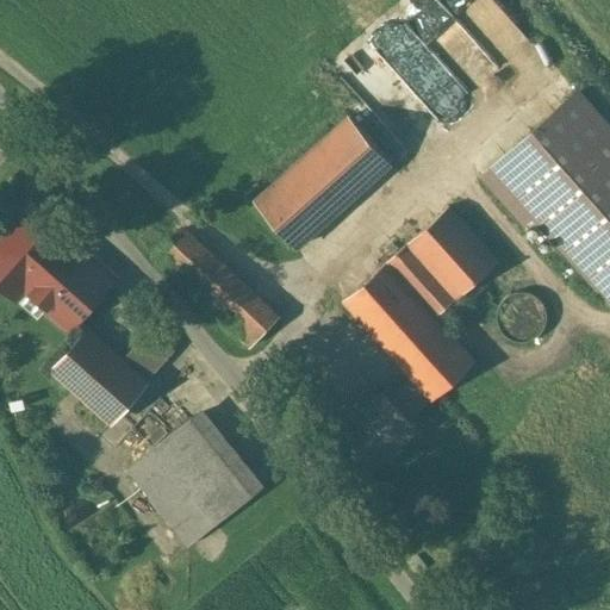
[(435,0),(423,0),(403,20),(475,91),(502,64),(435,0)]
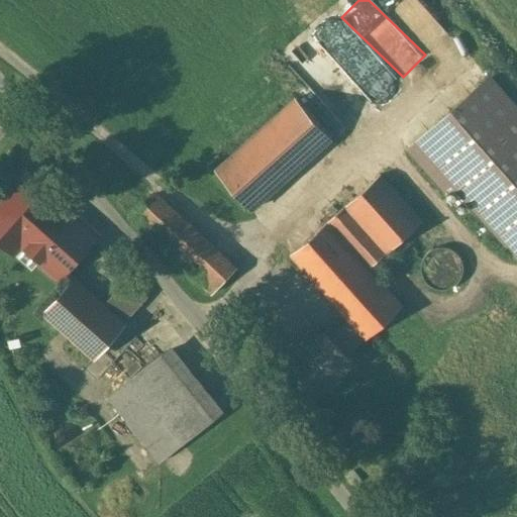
[(516,253),(516,109),(488,78),(408,148),(442,190),(451,183),(515,255),(516,253)]
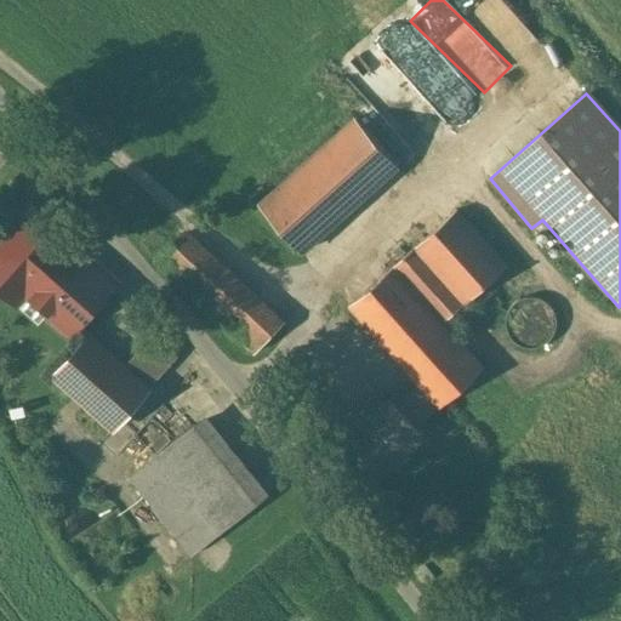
[(396,167),(354,118),(258,205),(301,251),(396,167)]
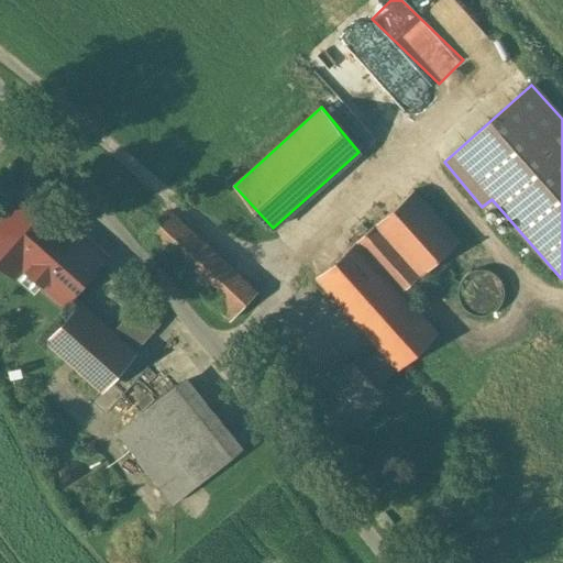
[(0,291),(24,266),(65,220),(26,186),(0,217),(0,291)]
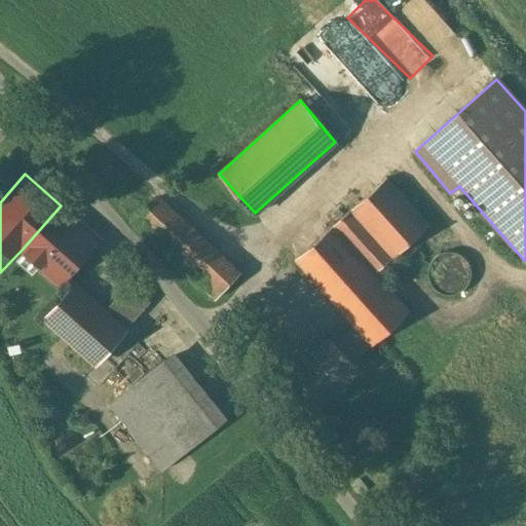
[(296,260),(354,328),(371,344),(408,311),(374,273),(427,226),(386,179),(296,260)]
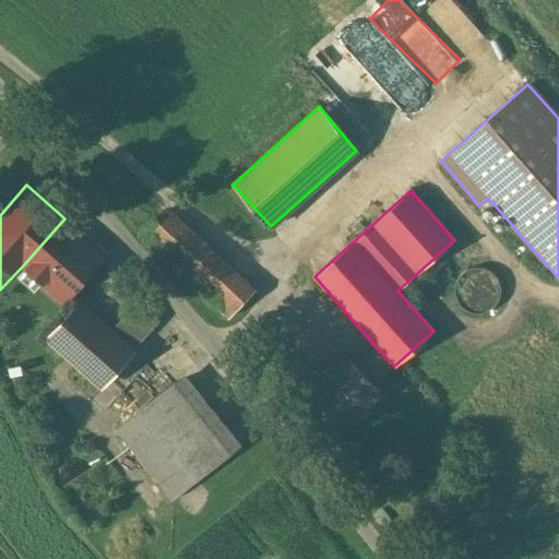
[(259,288),(167,203),(140,233),(229,318),(259,288)]
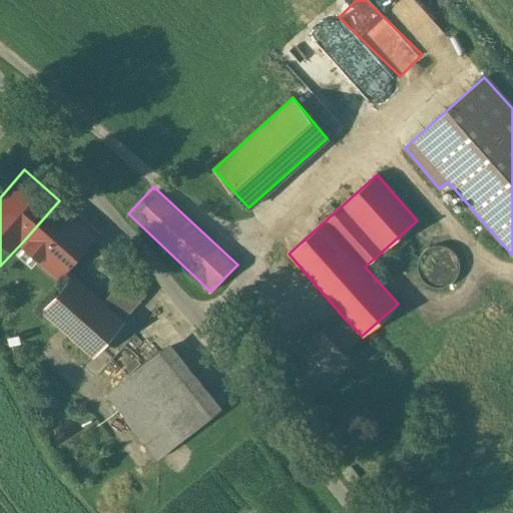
[(95,233),(59,200),(22,242),(40,260),(13,288),(43,315),(46,312),(92,357),(147,296),(129,273),(102,303),(63,271),(95,233)]
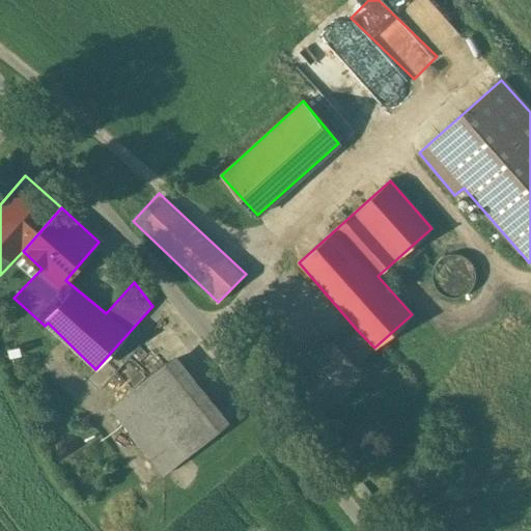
[(454,254),(444,256),(436,262),(431,272),(432,283),(438,291),(447,297),(458,298),(468,294),(474,284),(476,274),(472,264),(465,256),(454,254)]
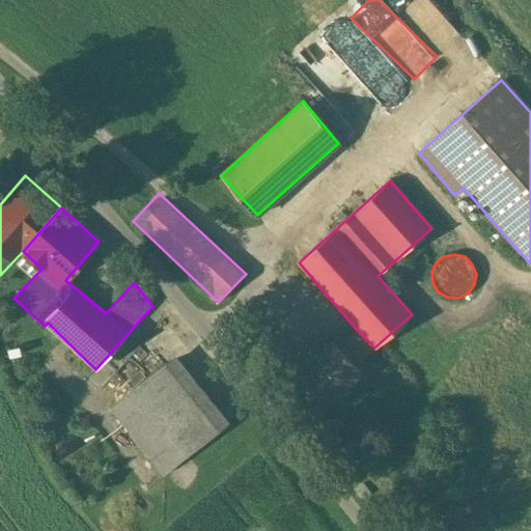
[(354,366),(374,347),(358,331),(337,347),(334,341),(297,373),(325,404),(361,372),(354,366)]
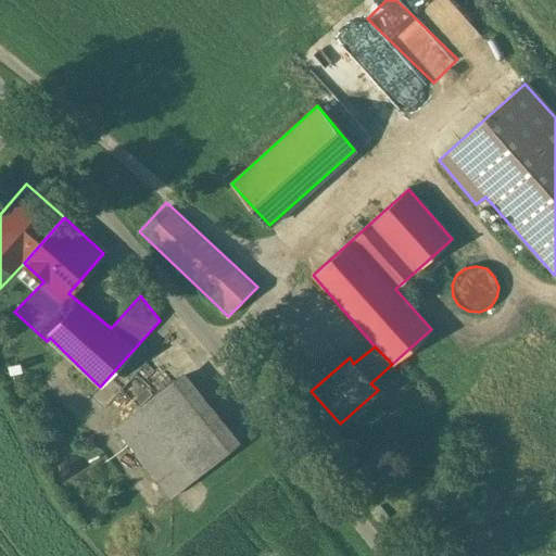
[(230,451),(173,380),(116,425),(173,498),(230,451)]
